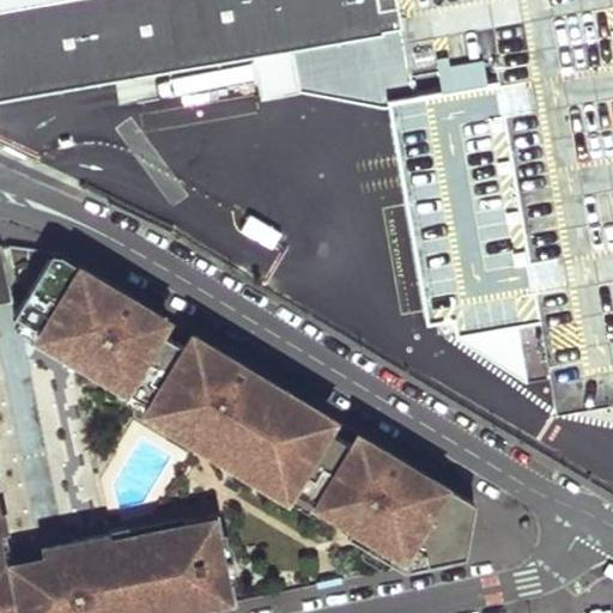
[(396,0),(0,0),(0,97),(384,34),(383,31),(402,28),(396,0)]
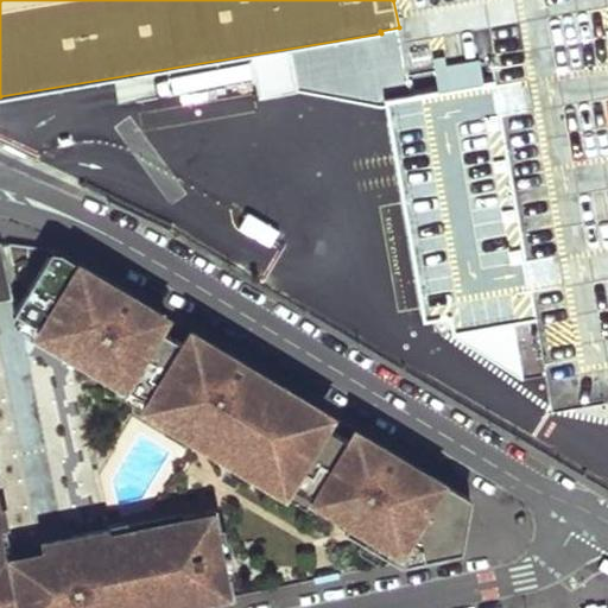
[(607,0),(393,0),(399,27),(399,31),(449,333),(538,317),(552,401),(607,392),(607,0)]
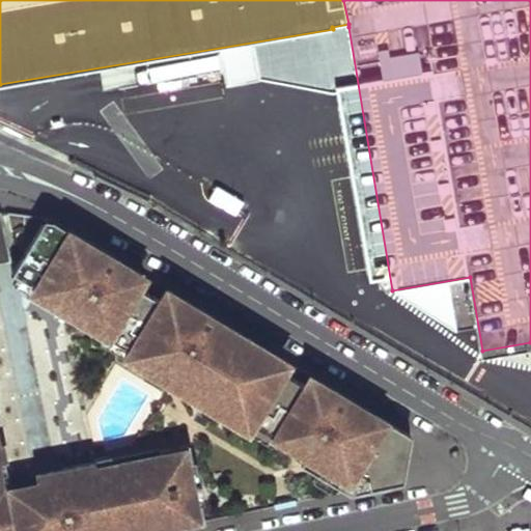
[(1,212),(0,212),(0,262),(9,261),(1,212)]
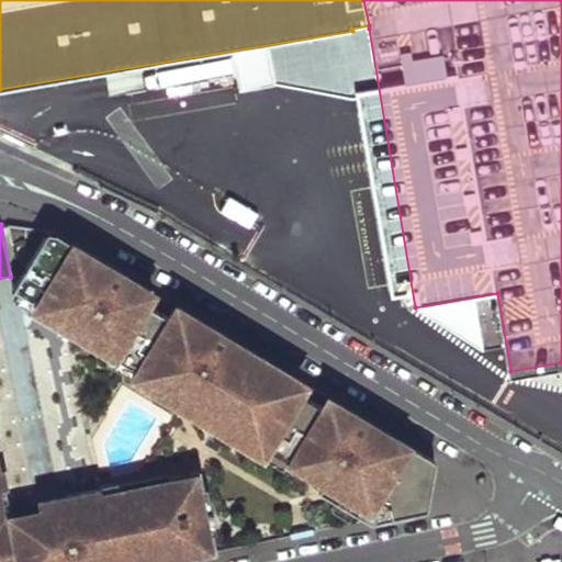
[(281,367),(176,304),(168,316),(145,302),(153,290),(55,232),(47,231),(13,288),(37,302),(34,307),(60,324),(87,339),(111,353),(182,396),(189,401),(292,462),(287,471),(318,490),(323,481),(340,492),(336,501),(369,520),(426,508),(435,460),(328,396),(322,406),(274,377),(281,367)]
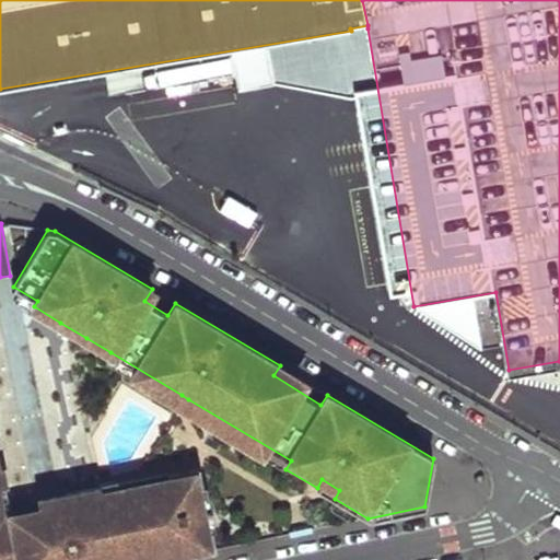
[(86,338),(60,323),(56,330),(81,346),(86,338)]
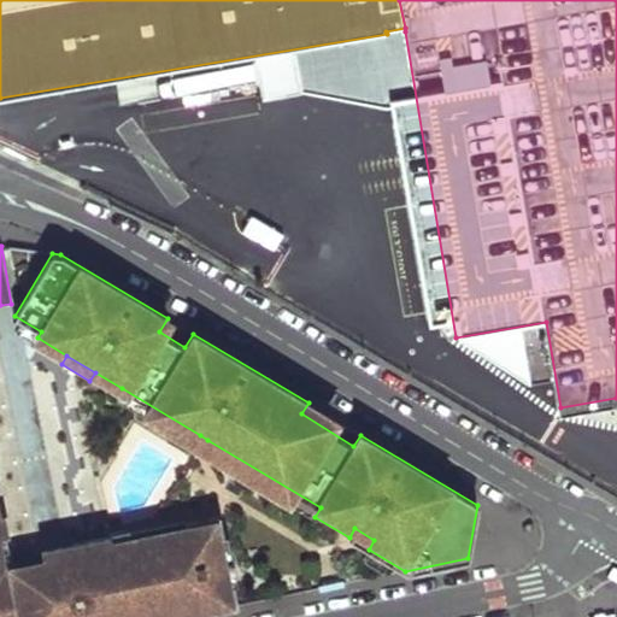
[(200,435),(122,388),(117,398),(194,445),(200,435)]
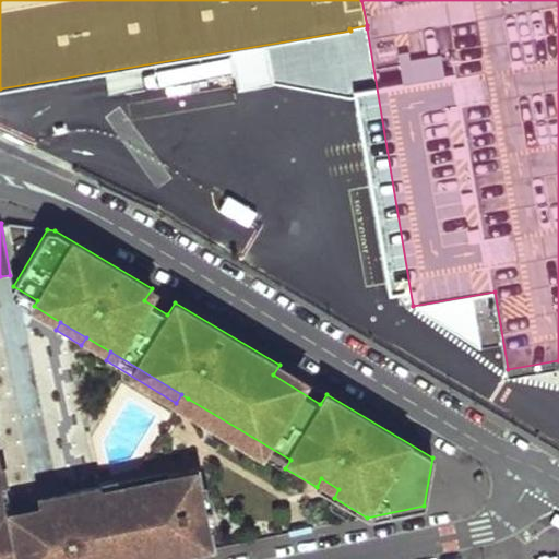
[(285,468),(290,460),(188,399),(182,406),(285,468)]
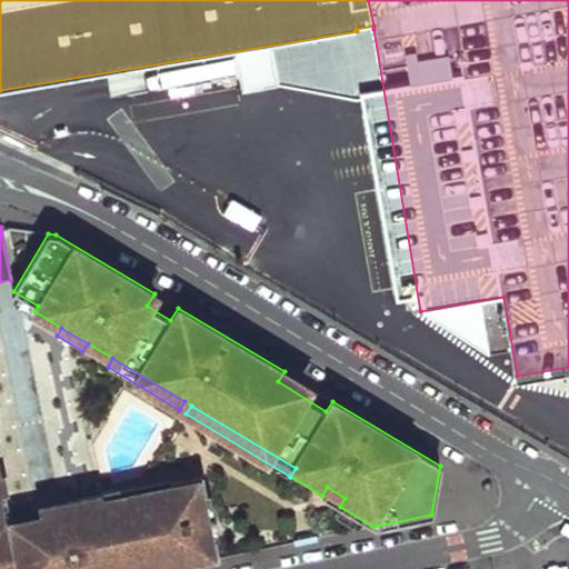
[(0,475),(0,568),(167,568),(219,558),(201,475),(118,491),(69,501),(78,545),(55,550),(46,546),(42,531),(12,538),(11,528),(1,529),(0,521),(0,495),(5,495),(0,475)]
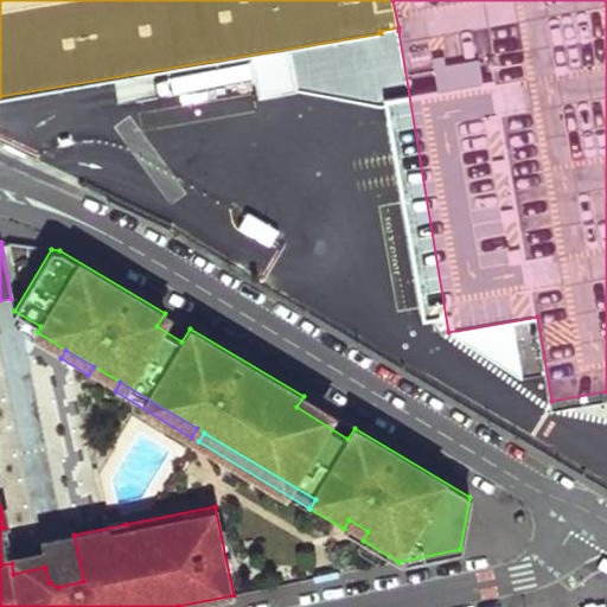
[(368,531),(349,519),(344,529),(363,541),(368,531)]
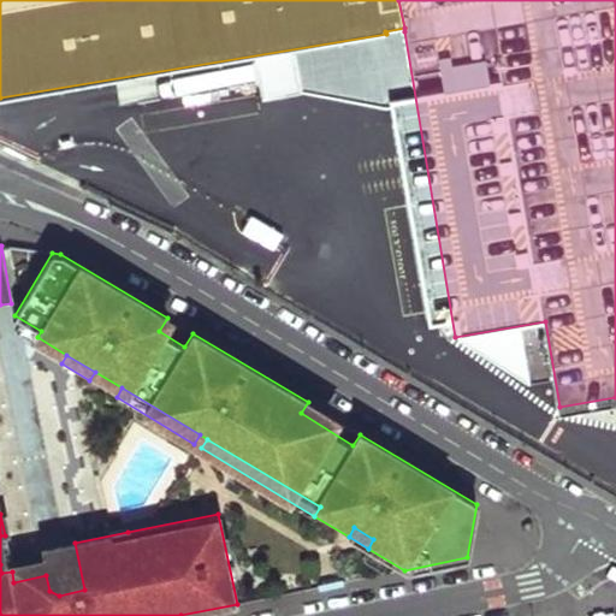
[(12,572),(5,535),(0,535),(0,564),(1,573),(12,572)]
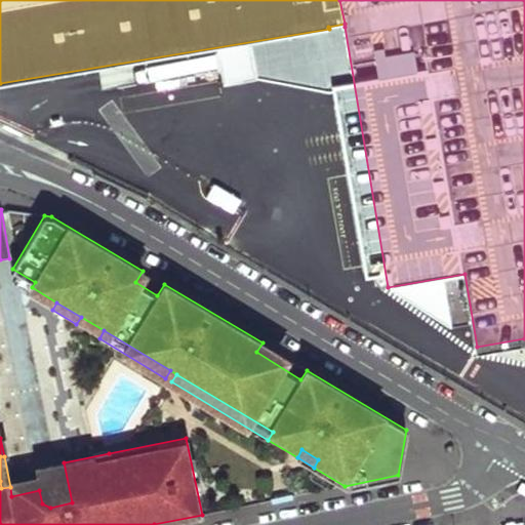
[(72,502),(64,462),(35,469),(37,481),(10,487),(11,496),(39,490),(42,503),(50,508),(72,502)]
